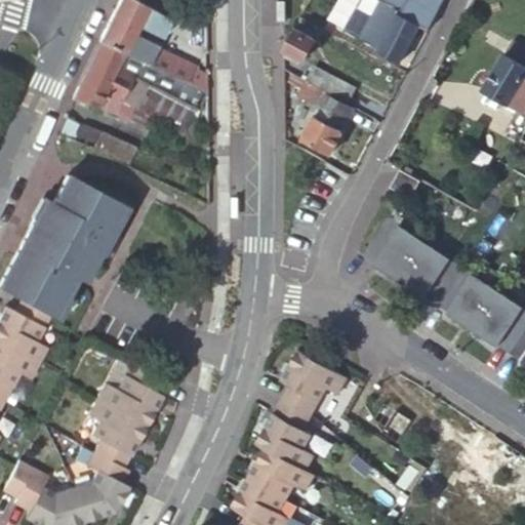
[(172,17),(137,0),(119,0),(98,40),(152,65),(160,48),(158,47),(159,46),(134,34),(138,25),(164,37),(172,17)]
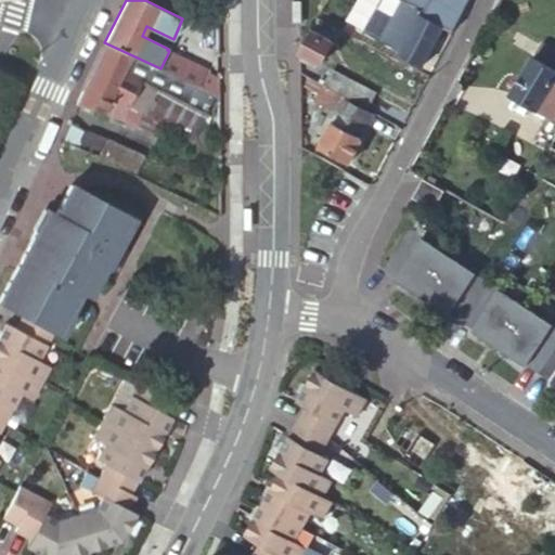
[(341,0),(371,16),(376,8),(379,0),(341,0)]
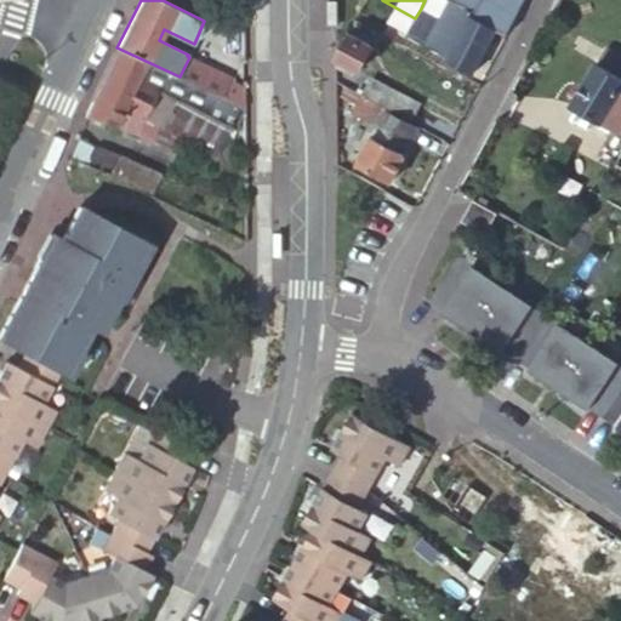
[(445,0),(425,0),(421,9),(442,21),(450,3),(445,0)]
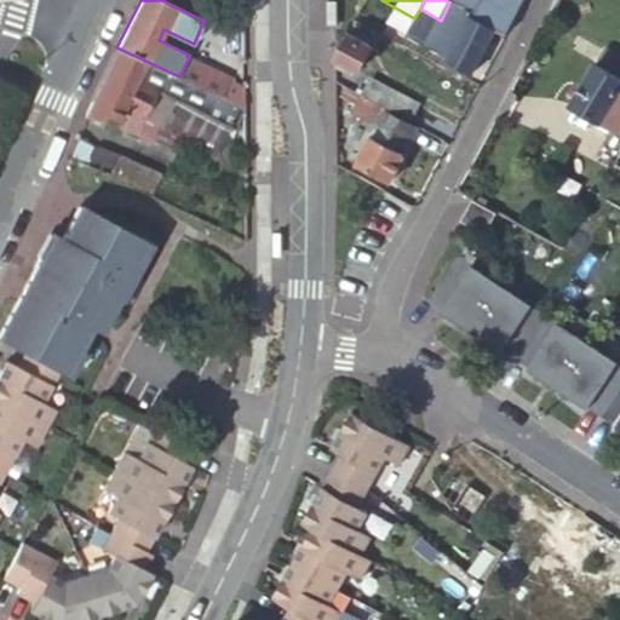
[(445,0),(449,3),(497,28),(507,34),(524,0),(445,0)]
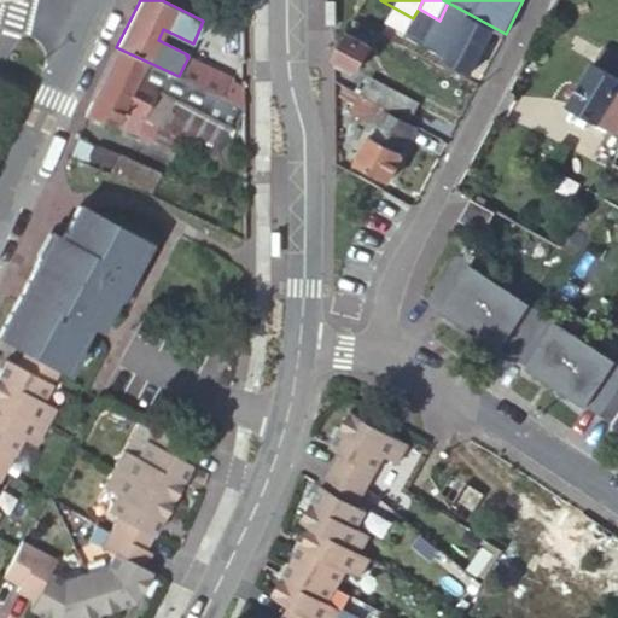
[(495,28),(448,3),(439,21),(419,9),(413,18),(404,31),(447,53),(444,58),(471,73),(495,28)]
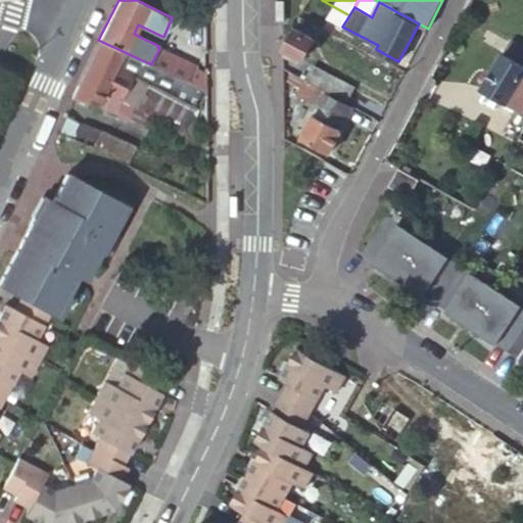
[(346,39),(343,38),(300,15),(283,48),(283,54),(298,63),(301,57),(303,59),(315,39),(320,42),(321,39),(337,48),(341,49),(346,39)]
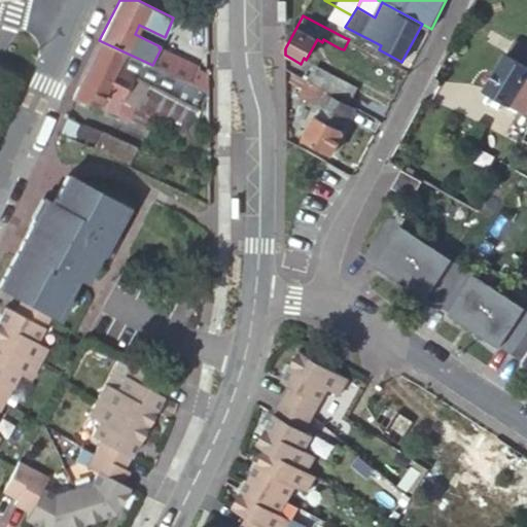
[(526,45),(516,39),(507,54),(526,64),(526,45)]
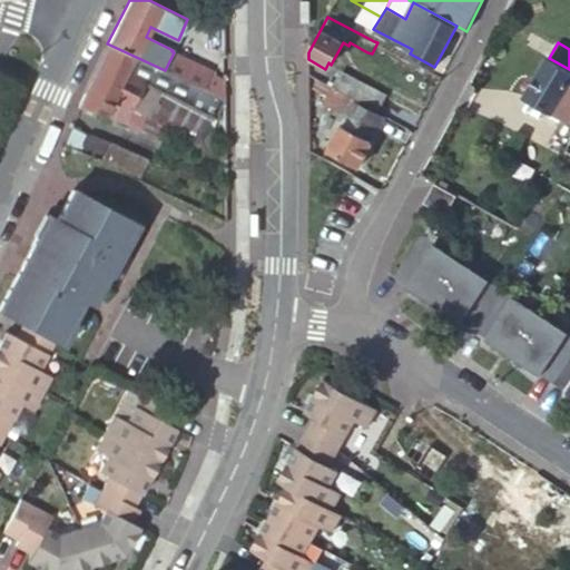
[(89,86),(79,107),(125,124),(133,126),(139,115),(141,115),(145,108),(147,109),(159,87),(215,115),(214,118),(216,119),(226,100),(215,95),(165,70),(107,43),(89,86)]
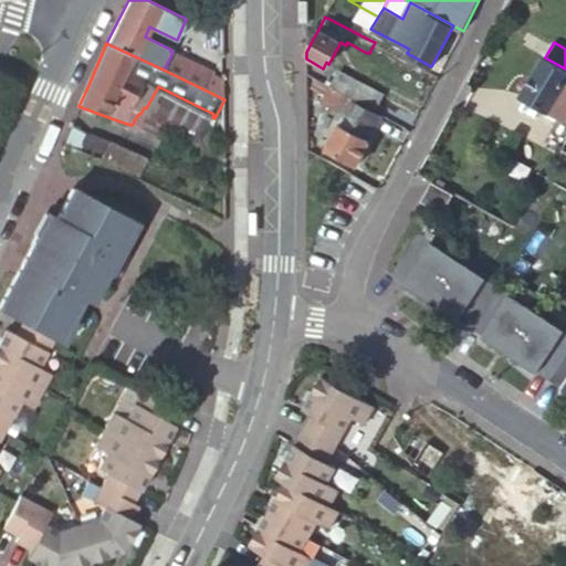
[(164,70),(213,94),(222,76),(211,72),(211,70),(173,52),(164,70)]
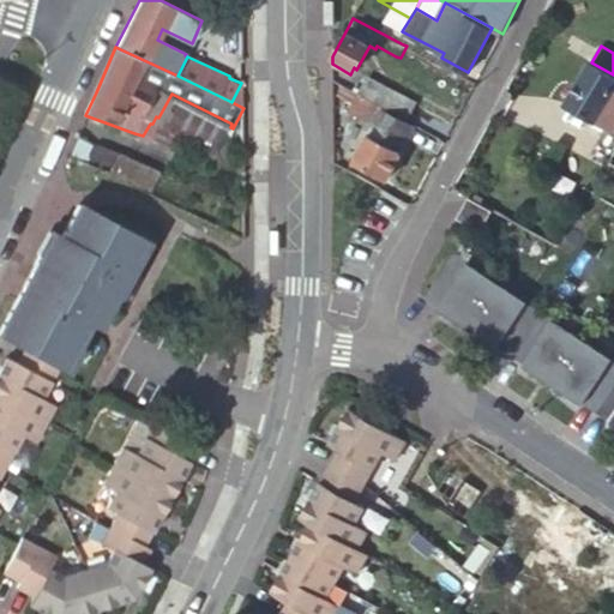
[(613,74),(591,62),(590,62),(565,103),(595,120),(590,126),(602,132),(607,126),(613,130),(613,74)]
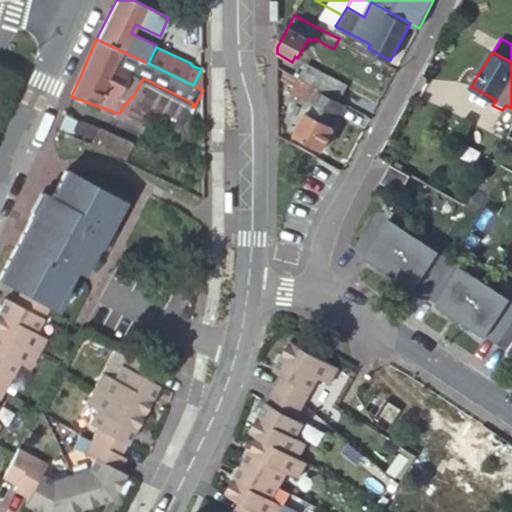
[(295,71),(293,76),(298,78),(318,90),(337,100),(345,86),(305,64),(301,74),(295,71)]
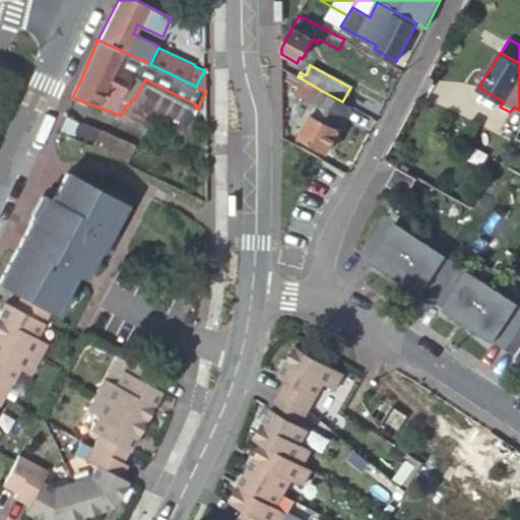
[(206,91),(205,71),(204,70),(196,86),(206,91)]
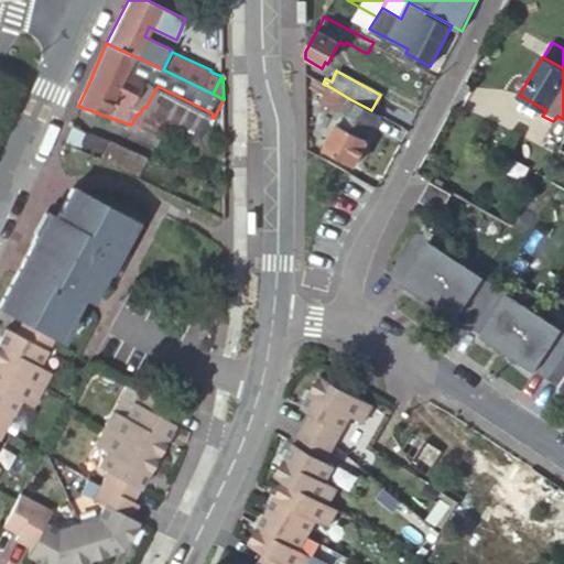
[(321,99),(344,111),(350,99),(328,86),(321,99)]
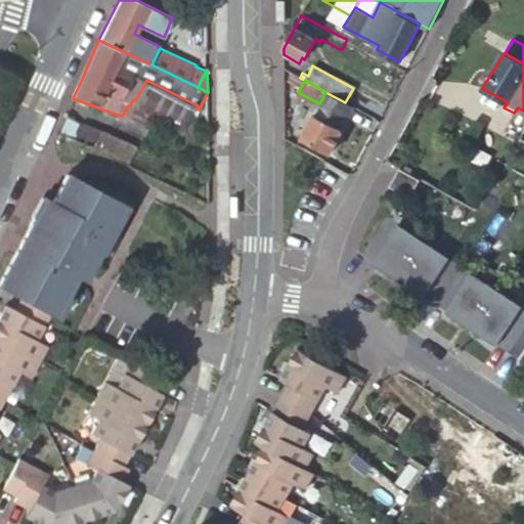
[(331,155),(354,106),(345,102),(325,92),(319,103),(301,138),(331,155)]
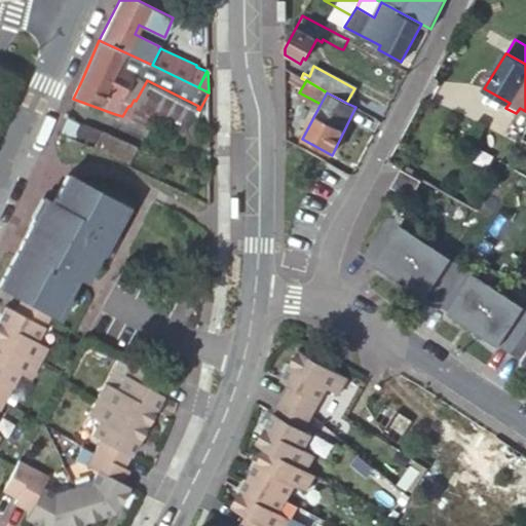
[(66,116),(59,134),(73,140),(79,123),(66,116)]
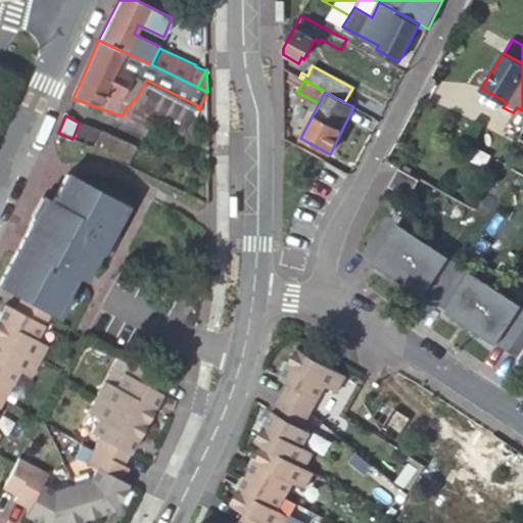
[(79,123),(73,139),(92,148),(93,145),(100,130),(79,123)]
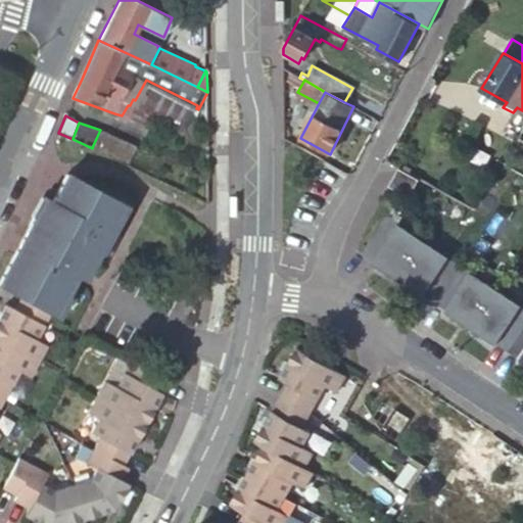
[(137,146),(100,130),(93,145),(130,161),(137,146)]
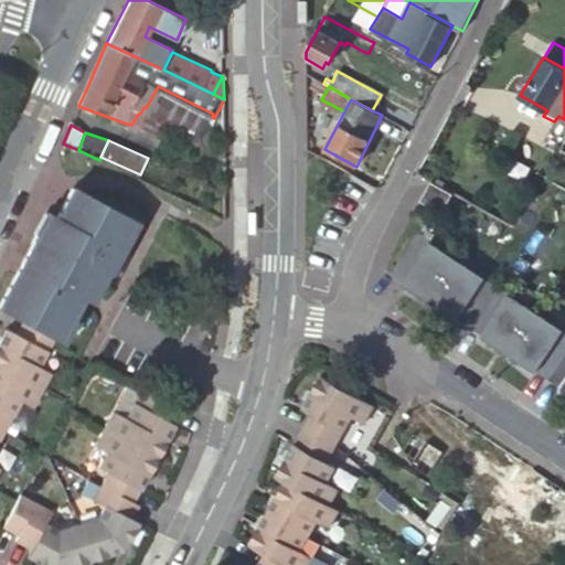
[(433,181),(422,200),(443,212),(454,192),(433,181)]
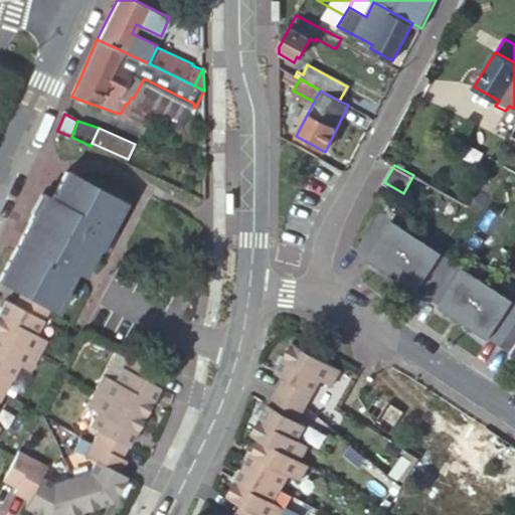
[(0,277),(0,278),(23,291),(53,307),(55,309),(76,270),(84,274),(97,249),(94,247),(103,230),(107,231),(113,220),(110,218),(120,201),(66,172),(58,187),(52,199),(43,196),(0,277)]
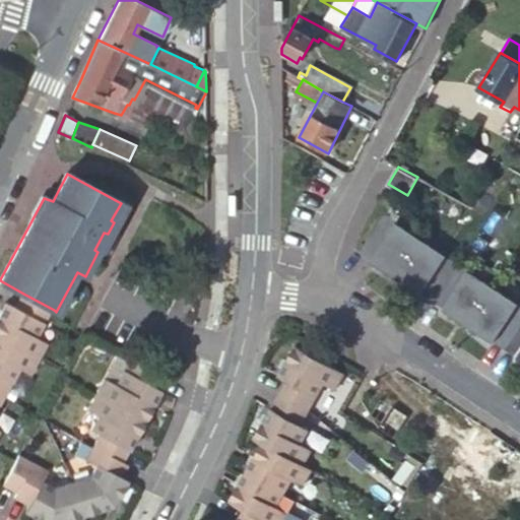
[(123,204),(121,203),(111,220),(114,222),(123,204)]
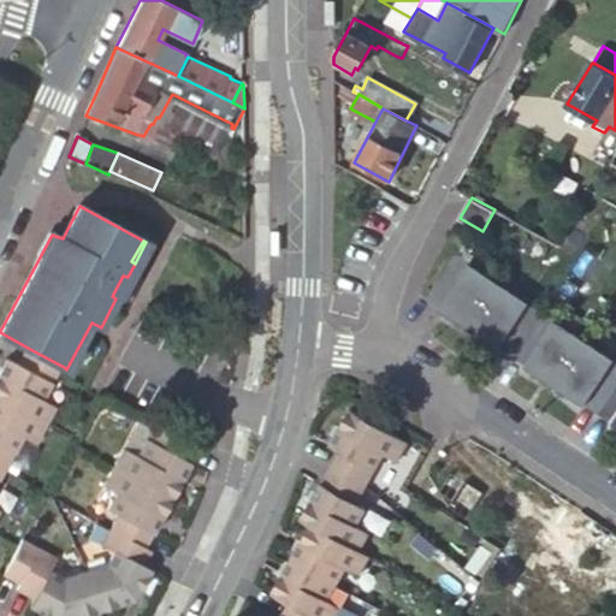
[(456,254),(426,298),(469,329),(501,284),(456,254)]
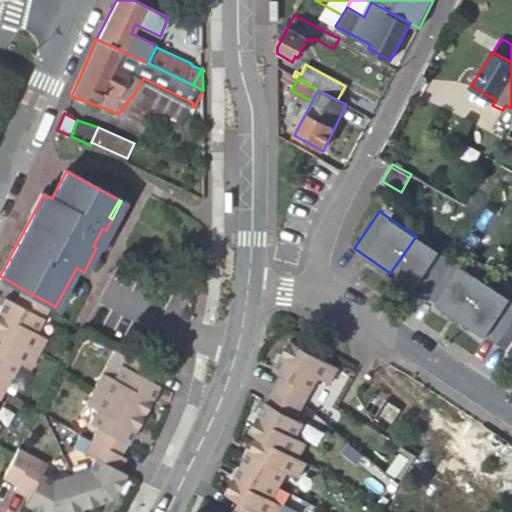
[(93,246),(96,248),(106,230),(102,229),(93,246)]
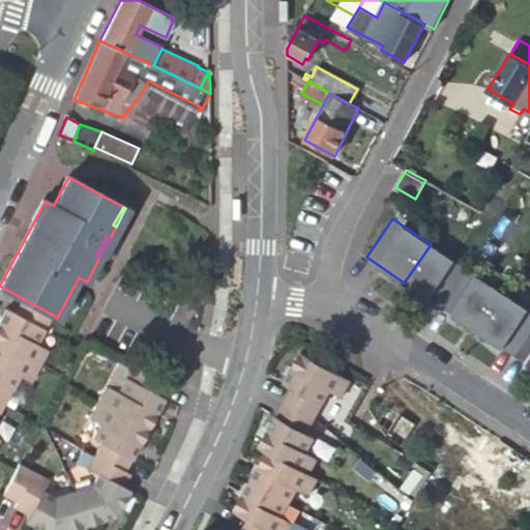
[(431,244),(404,283),(423,295),(440,306),(467,268),(431,244)]
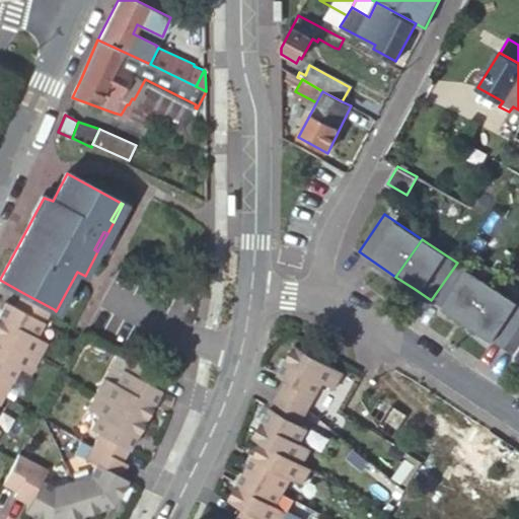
[(457,263),(431,300),(467,324),(493,287),(457,263)]
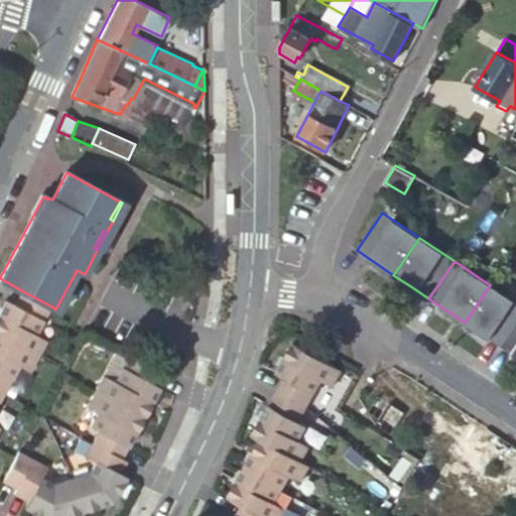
[(515,324),(515,301),(490,285),(465,323),(500,346),(515,324)]
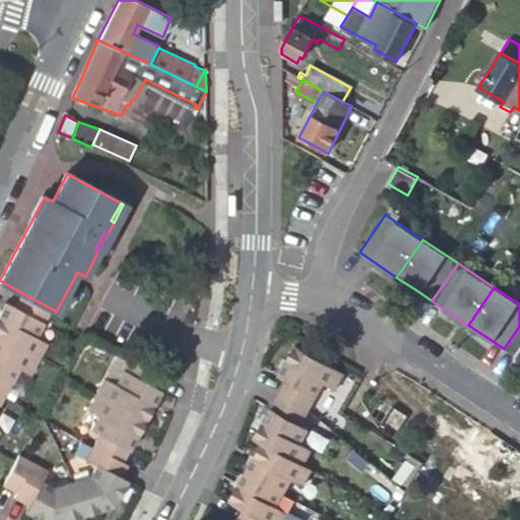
[(54,310),(23,294),(15,309),(6,305),(0,316),(0,435),(1,433),(0,432),(0,408),(20,371),(31,377),(48,345),(38,339),(54,310)]
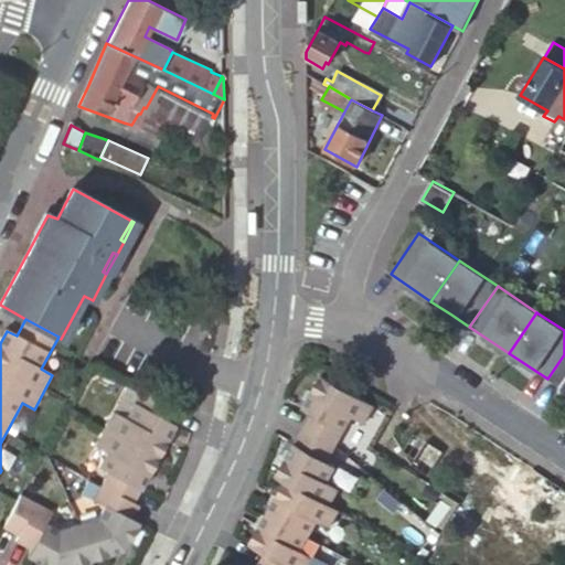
[(564,354),(547,379),(564,390),(564,354)]
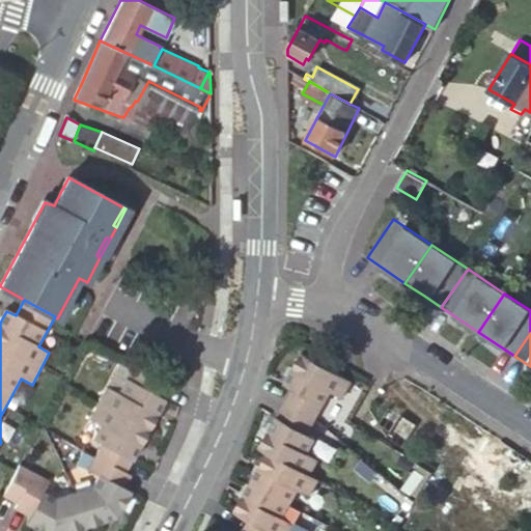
[(251,521),(245,530),(289,530),(295,523),(284,516),(301,490),(311,496),(319,480),(310,475),(319,459),(309,453),(317,439),(309,434),(333,393),(342,398),(353,381),(304,354),(285,384),(295,389),(260,447),(270,451),(236,511),(251,521)]
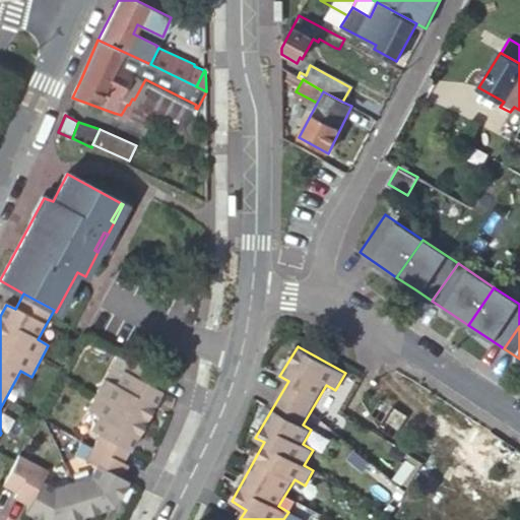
[(106,503),(120,501),(129,482),(122,479),(129,466),(123,464),(163,392),(153,387),(159,374),(130,359),(116,386),(105,380),(87,411),(99,417),(89,432),(101,437),(86,461),(98,466),(91,478),(56,490),(43,482),(48,471),(19,457),(3,488),(17,495),(14,501),(29,508),(25,514),(38,519),(52,519),(57,519),(73,519),(108,510),(106,503)]
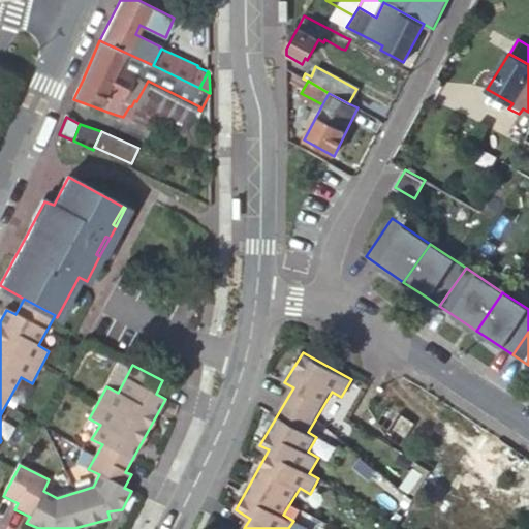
[(399,412),(385,435),(401,445),(415,423),(399,412)]
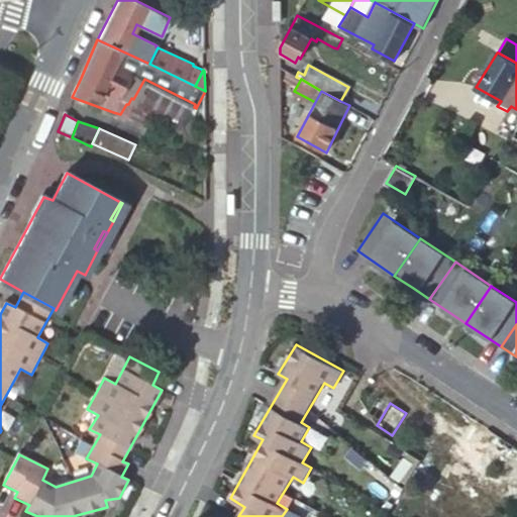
[(116,505),(119,498),(105,500),(107,507),(116,505)]
